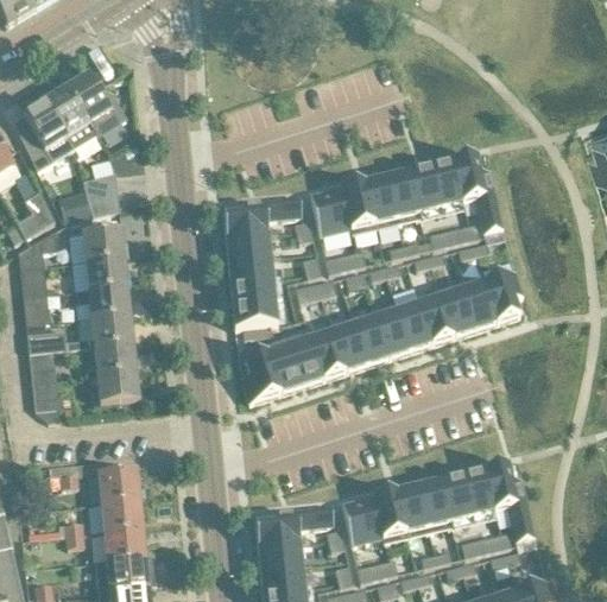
[(0,0),(0,10),(10,24),(36,8),(30,0),(0,0)]
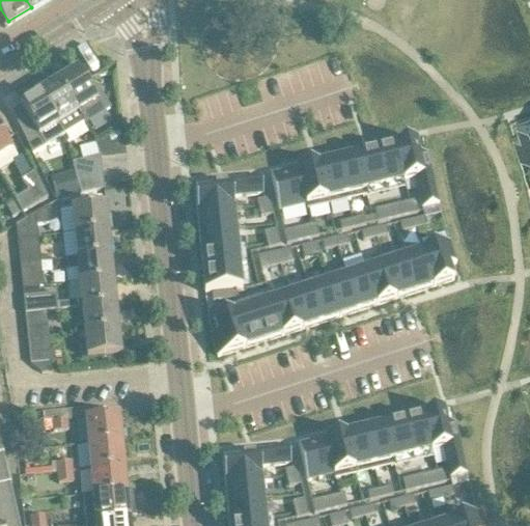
[(84,119),(85,119),(111,104),(101,87),(94,90),(79,64),(70,70),(66,64),(55,72),(84,119)]
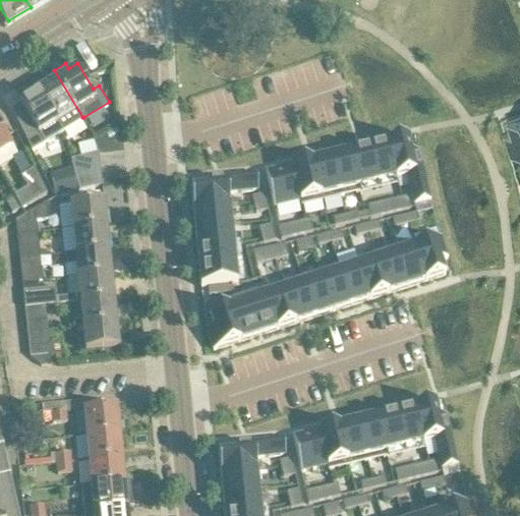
[(36,81),(65,128),(82,117),(54,70),(36,81)]
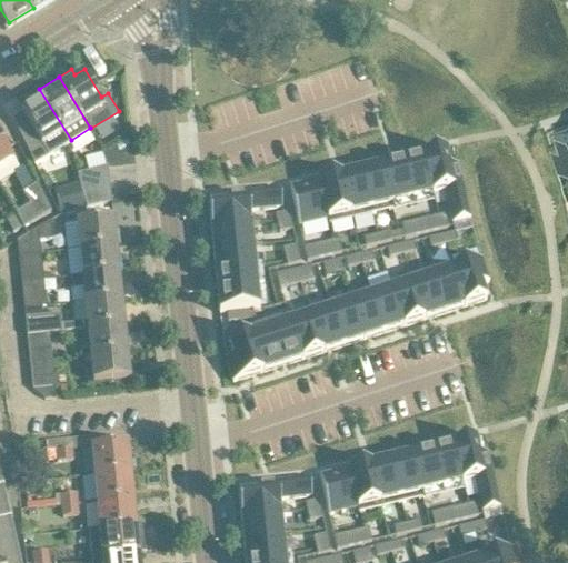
[(36,130),(23,137),(36,160),(51,151),(71,140),(39,89),(28,96),(31,101),(21,107),(36,130)]
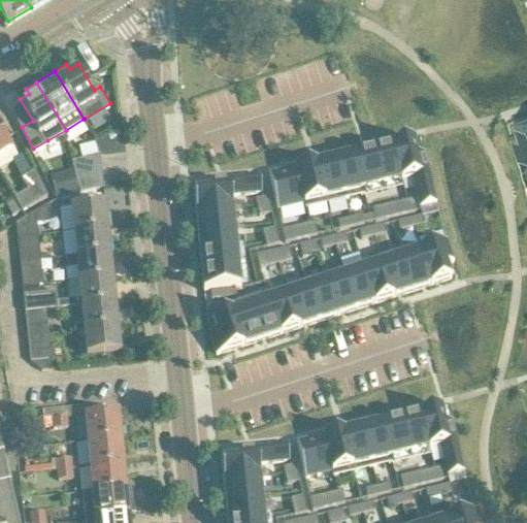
[(517,129),(511,132),(517,153),(526,149),(526,109),(513,115),(517,129)]
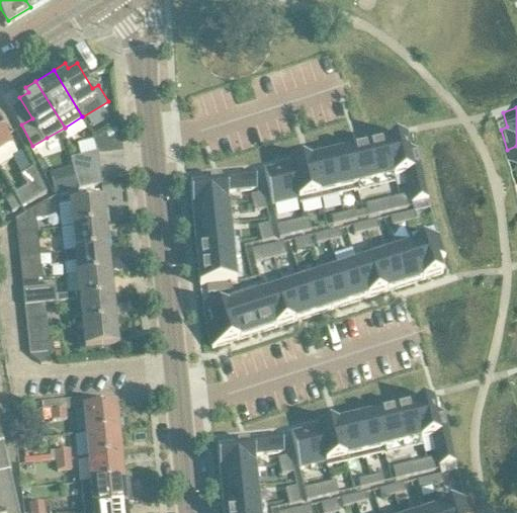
[(0,120),(0,148),(12,141),(0,120)]
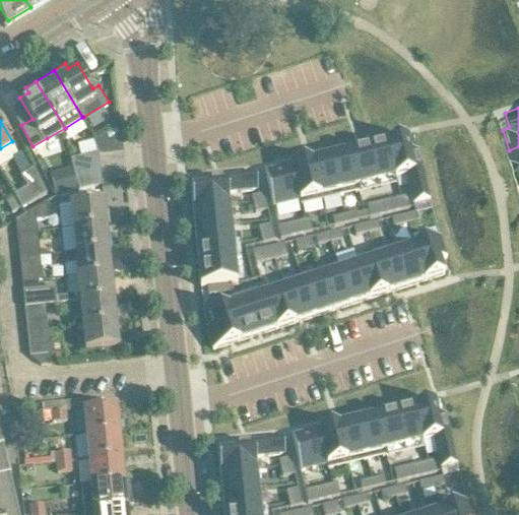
[(99,143),(100,147),(100,151),(124,149),(122,136),(108,137),(103,132),(94,136),(99,143)]
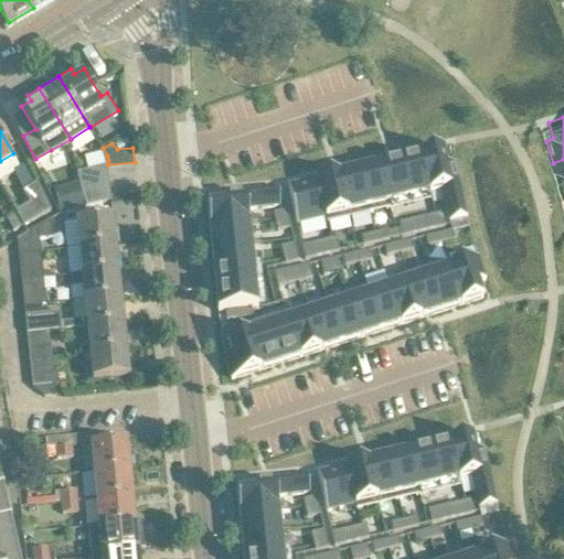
[(444,146),(421,151),(429,189),(443,185),(450,218),(468,214),(455,159),(447,161),(444,146)]
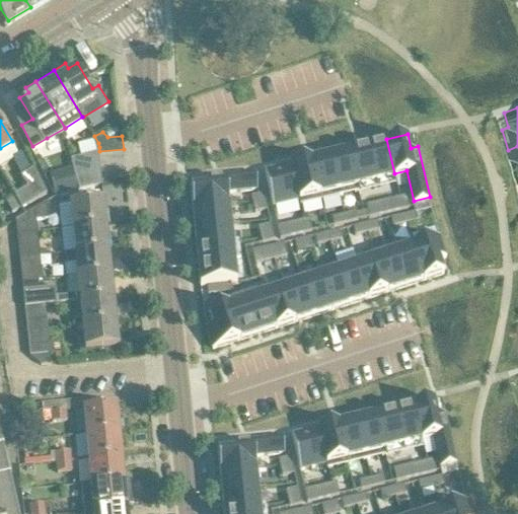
[(386,139),(350,147),(359,181),(360,187),(379,181),(378,177),(394,173),(386,139)]
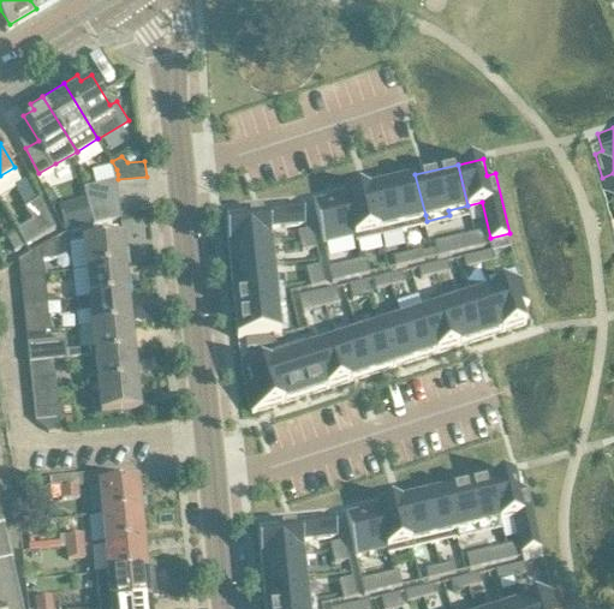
[(415,174),(392,180),(403,227),(427,221),(425,215),(415,174)]
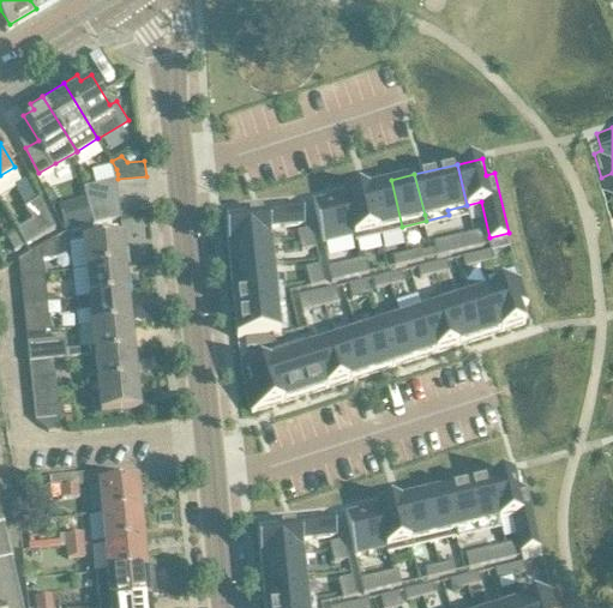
[(91,208),(120,199),(119,185),(98,190),(96,180),(85,182),(88,193),(91,208)]
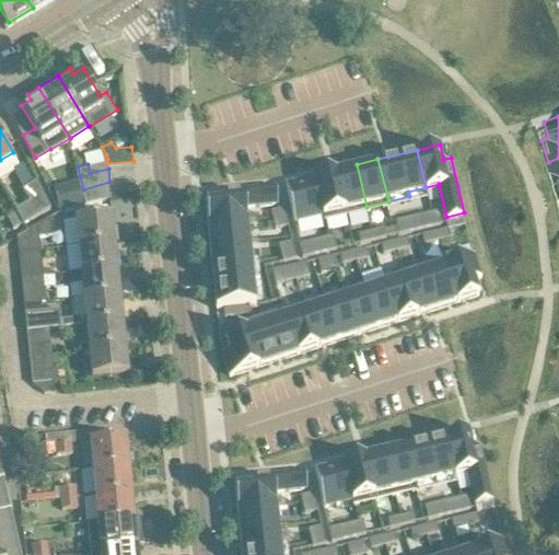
[(357,164),(336,169),(347,211),(367,207),(357,164)]
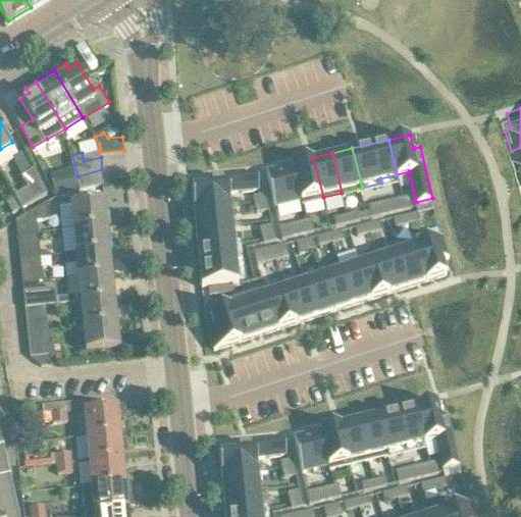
[(313,157),(293,162),(302,198),(303,202),(323,197),(313,157)]
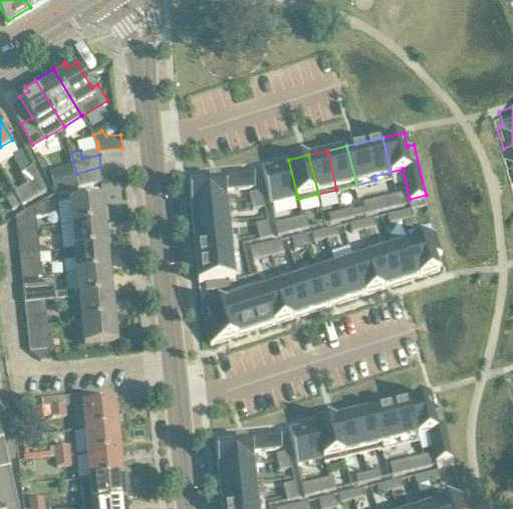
[(288,160),(262,166),(271,201),(297,195),(288,160)]
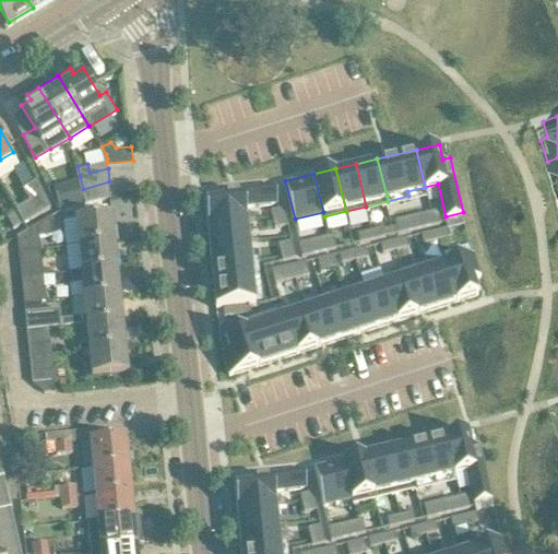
[(23,185),(30,197),(15,205),(24,220),(51,203),(37,176),(23,185)]
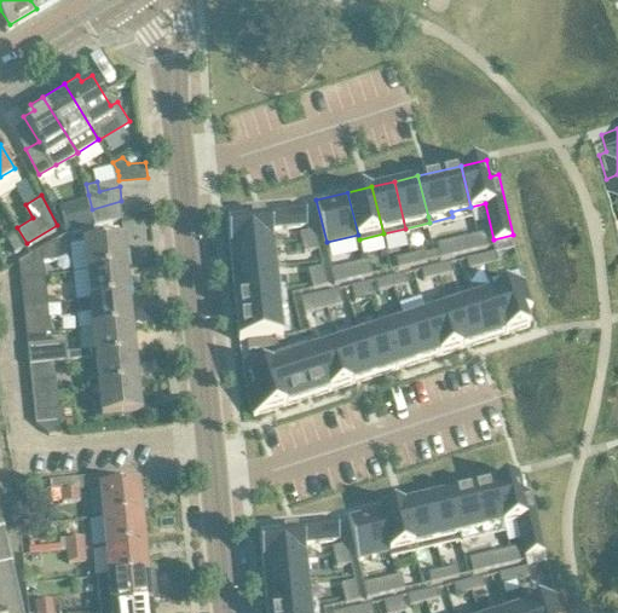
[(121,201),(92,209),(96,223),(122,215),(121,201)]
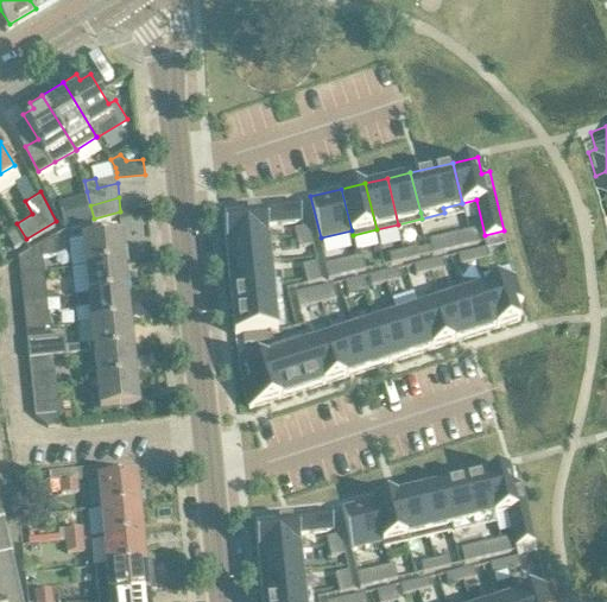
[(241,213),(223,215),(226,238),(269,233),(267,221),(302,217),(301,198),(240,204),(241,213)]
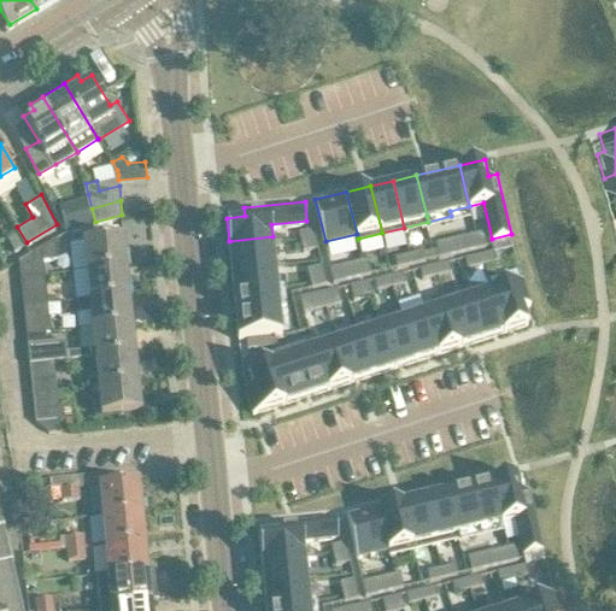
[(314,224),(300,228),(301,238),(316,234),(314,224)]
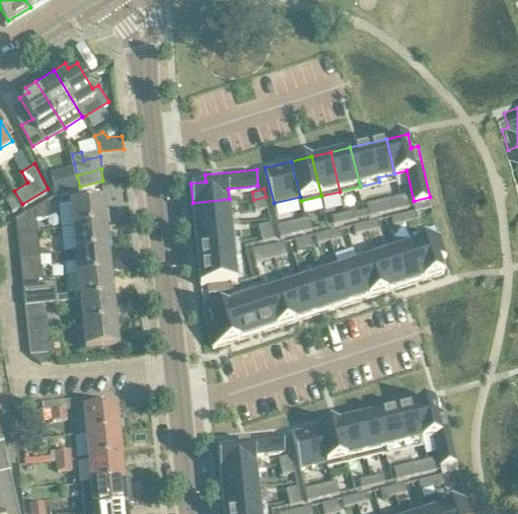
[(48,198),(48,197),(26,210),(22,204),(14,191),(0,199),(0,212),(6,223),(48,198)]
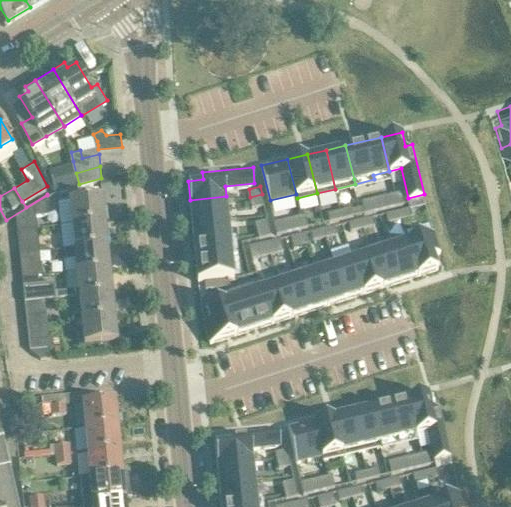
[(401,189),(394,191),(397,203),(404,201),(401,189)]
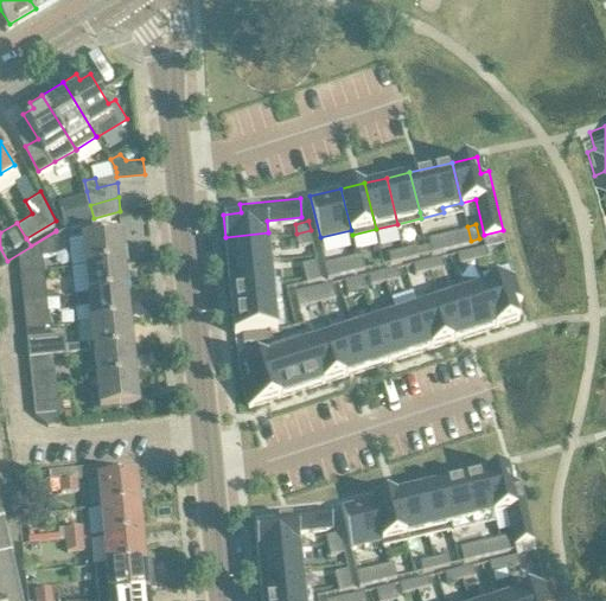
[(467,227),(458,229),(461,243),(471,241),(467,227)]
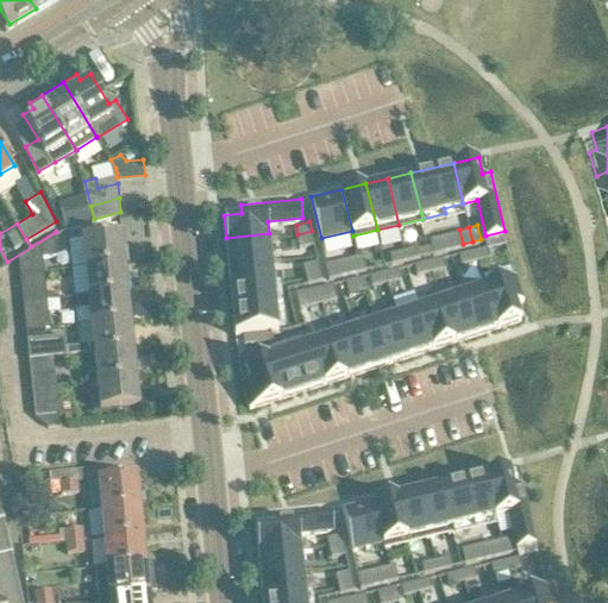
[(125,258),(123,230),(83,233),(86,262),(125,258)]
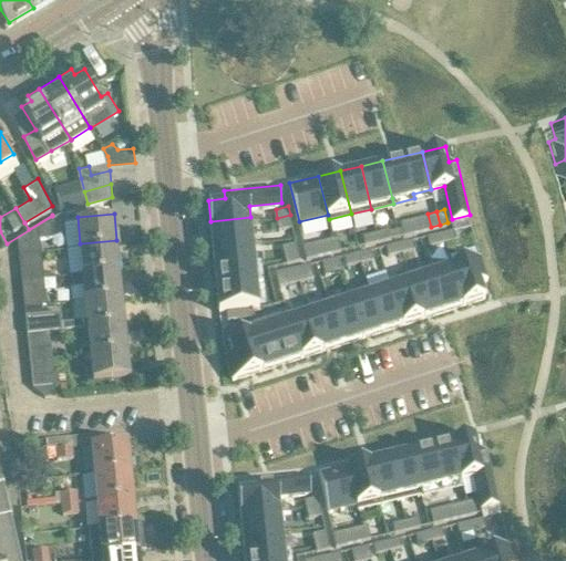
[(428,214),(419,216),(422,229),(431,227),(428,214)]
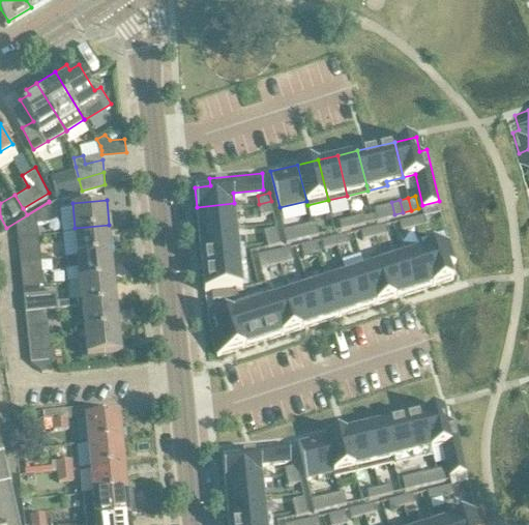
[(271,201),(259,204),(261,212),(273,209),(271,201)]
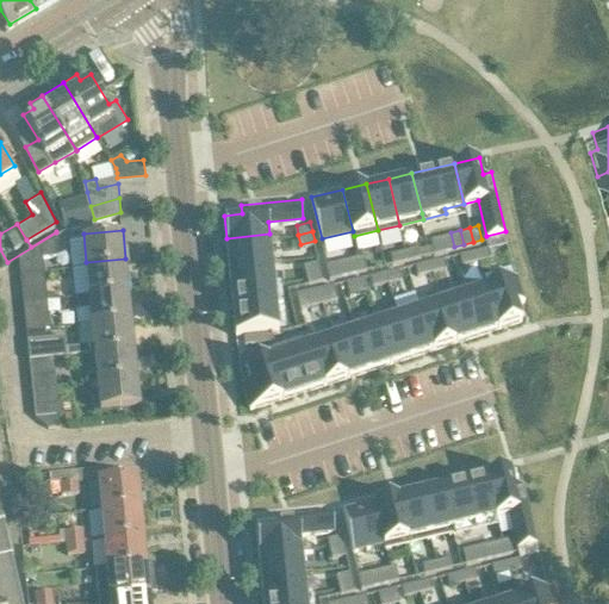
[(44,267),(43,254),(57,253),(56,232),(7,262),(19,255),(20,269),(44,267)]
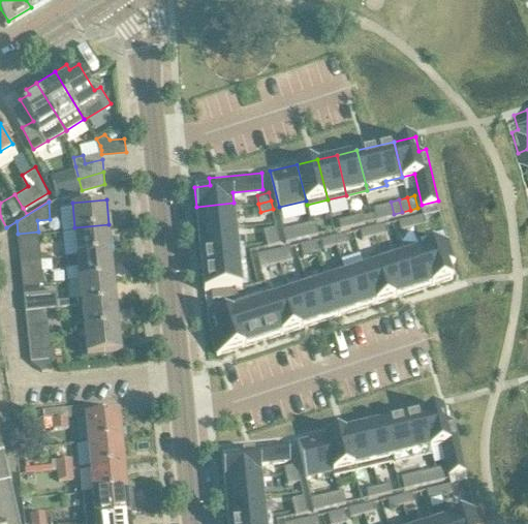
[(391,202),(382,204),(385,215),(394,214),(391,202)]
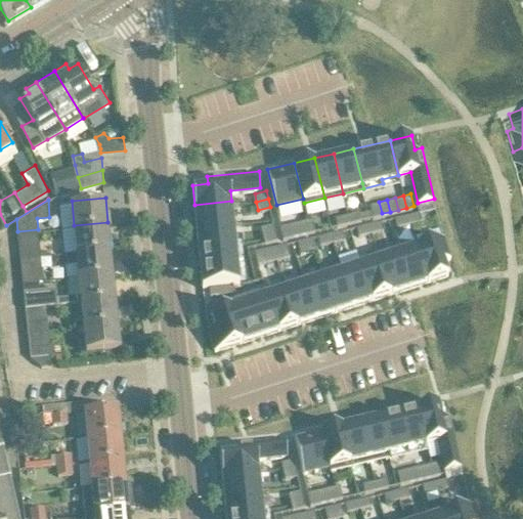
[(231,201),(194,205),(197,224),(233,220),(231,201)]
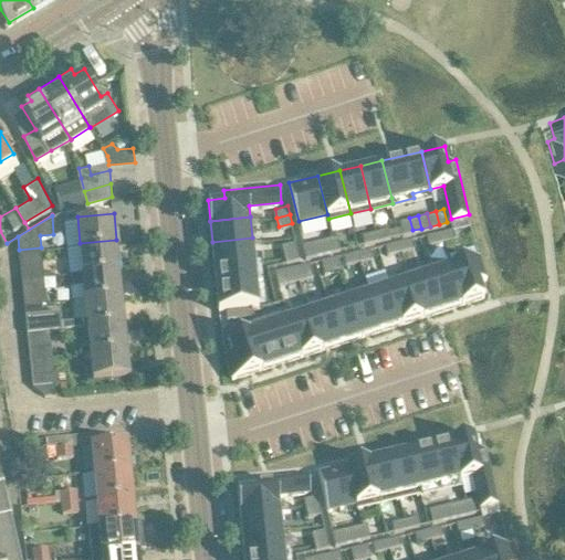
[(409,218),(400,219),(404,232),(412,230),(409,218)]
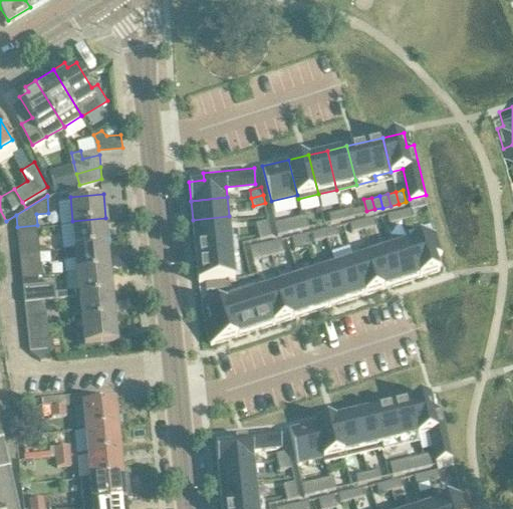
[(353,206),(341,209),(343,217),(354,214),(353,206)]
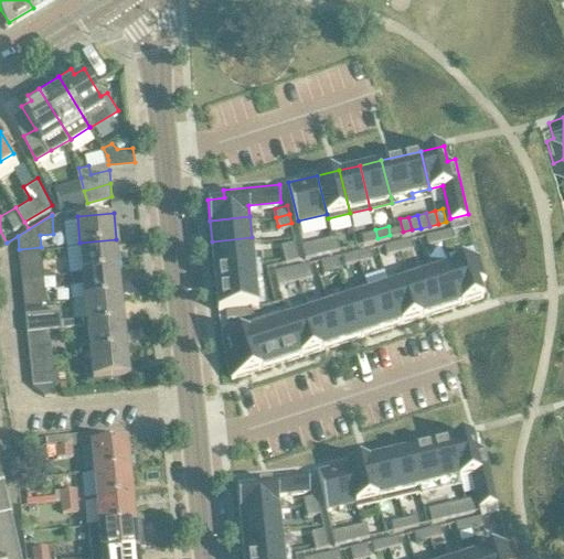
[(453,226),(439,229),(442,238),(455,236),(453,226)]
